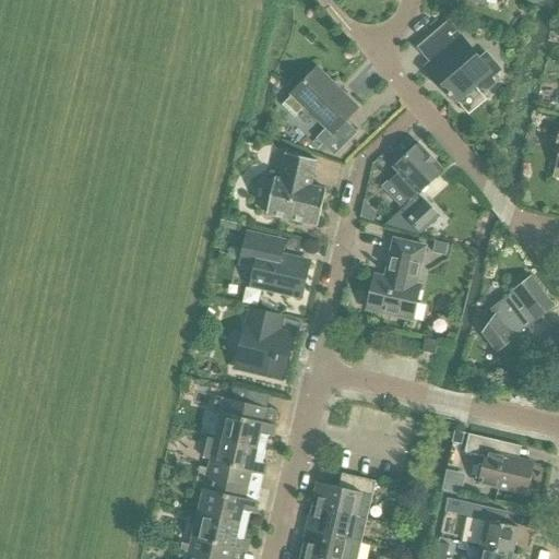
[(439,83),(448,94),(447,94),(450,97),(451,96),(456,104),(476,86),(478,90),(487,90),(495,83),(490,79),(500,70),(486,54),(479,59),(448,23),(418,48),(430,62),(425,67),(433,76),(435,75),(436,76),(440,81),(439,83)]
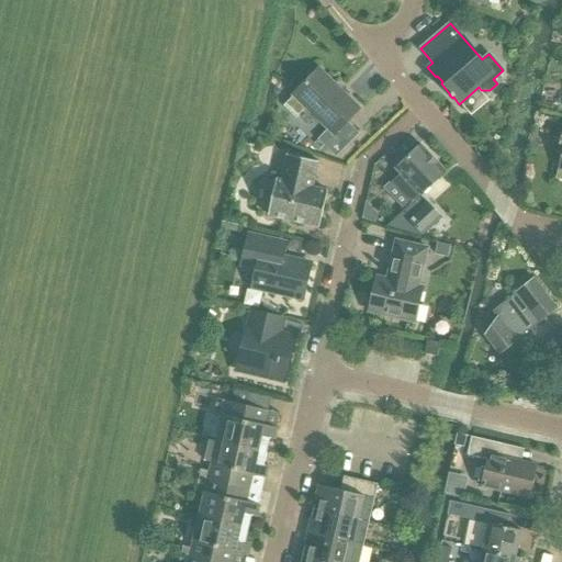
[(359,109),(343,93),(318,69),(293,96),(283,107),(296,119),(306,108),(317,119),(328,130),(317,139),(336,157),(359,134),(346,122),(359,109)]
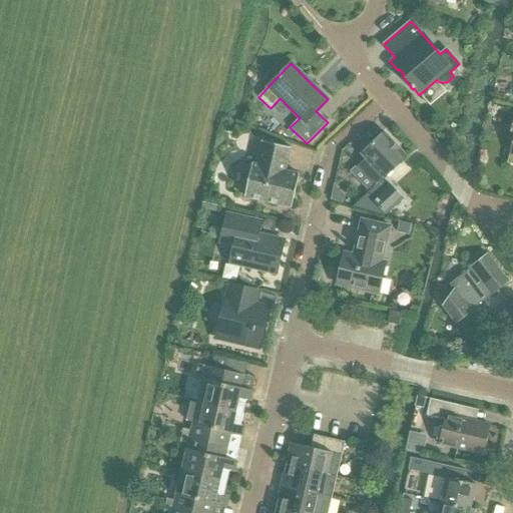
[(352,171),(370,191),(371,189),(376,195),(372,199),(385,213),(399,200),(380,180),(383,177),(384,178),(406,156),(384,132),(361,154),(366,158),(352,171)]
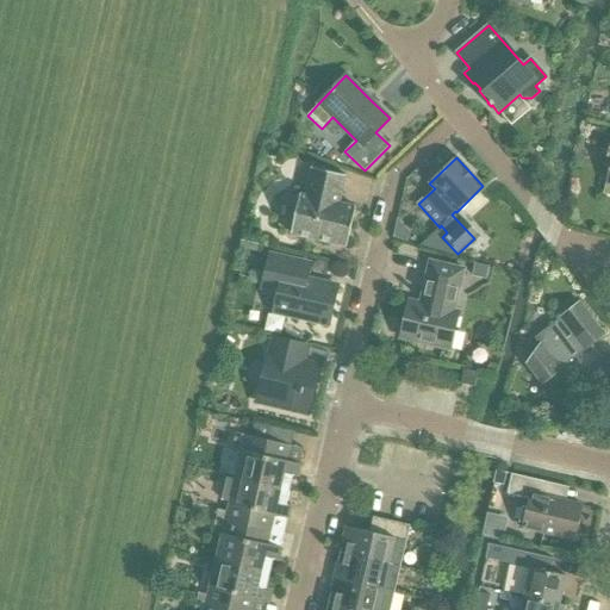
[(291,234),(346,247),(355,207),(338,204),(346,176),(311,168),(304,195),(299,194),(291,234)]
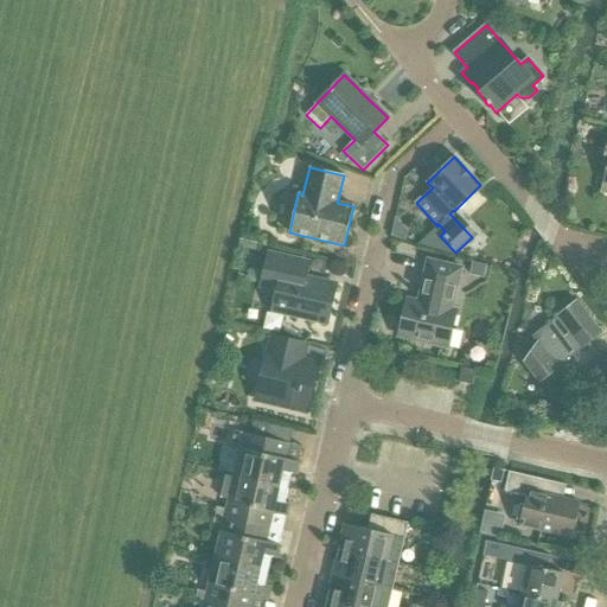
[(261,286),(278,289),(273,311),(295,315),(298,319),(307,320),(310,319),(326,323),(336,286),(305,279),(308,263),(268,254),(261,286)]
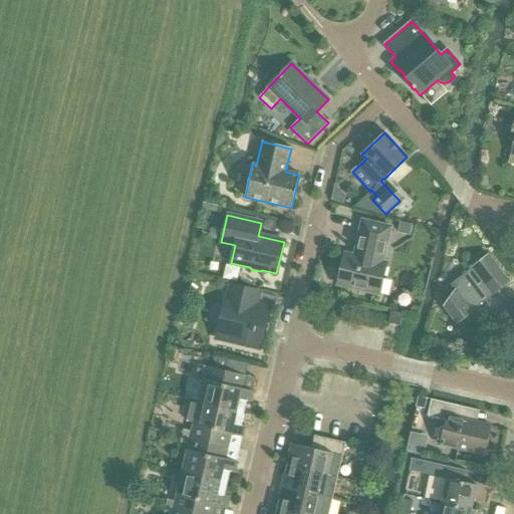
[(337,285),(341,286),(378,295),(379,292),(381,280),(382,280),(387,263),(382,262),(383,257),(384,253),(387,248),(386,248),(387,244),(391,227),(361,220),(353,255),(344,253),(337,285)]
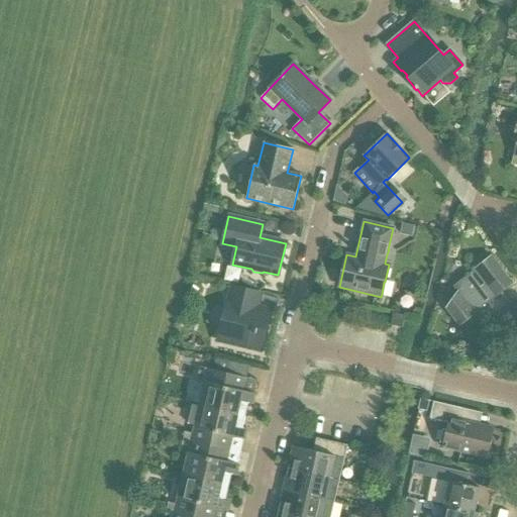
[(446,308),(459,324),(512,284),(491,256),(452,287),(457,292),(446,308)]
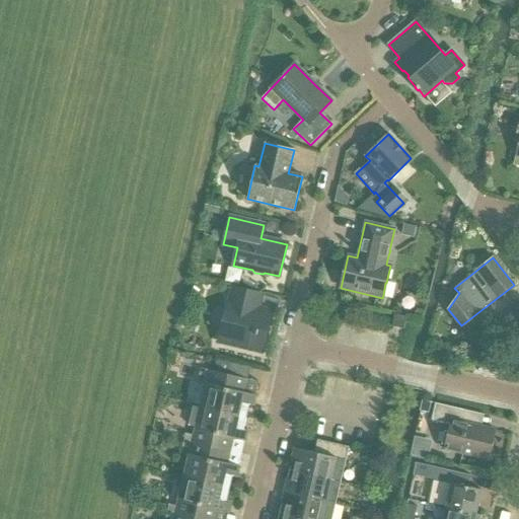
[(222,326),(218,343),(262,353),(271,310),(266,309),(262,308),(263,308),(258,307),(262,294),(232,287),(229,300),(228,300),(226,309),(225,316),(224,320),(222,327),(222,326)]
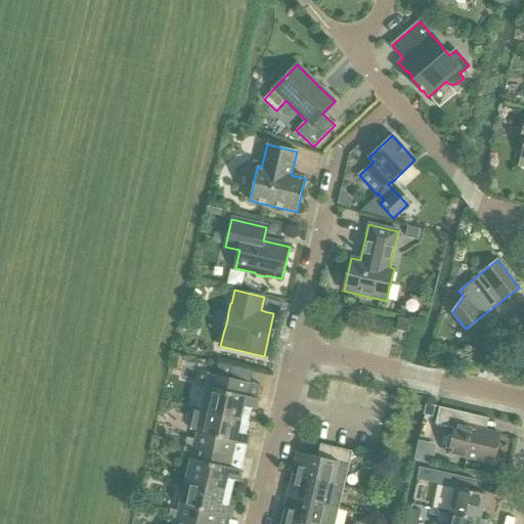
[(395,330),(407,333),(410,320),(398,318),(395,330)]
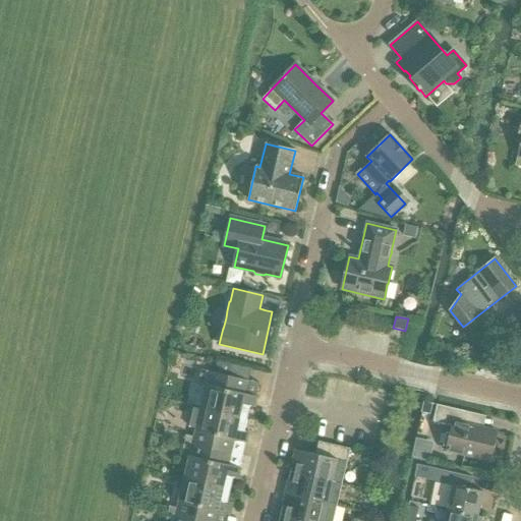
[(207,380),(199,410),(246,420),(249,407),(253,408),(256,397),(240,393),(243,382),(247,383),(248,381),(231,378),(234,365),(218,361),(215,373),(200,370),(199,378),(207,380)]
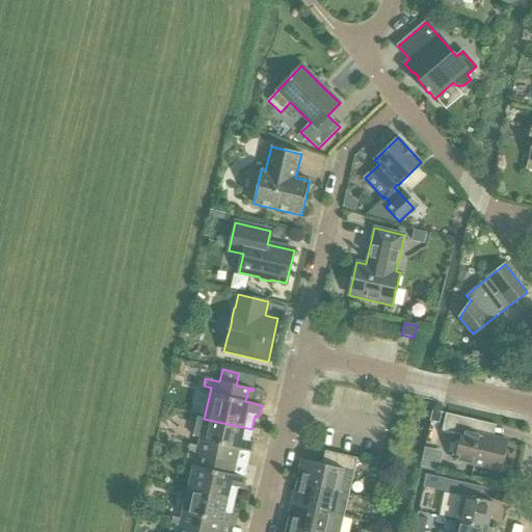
[(432,410),(430,421),(440,424),(442,413),(432,410)]
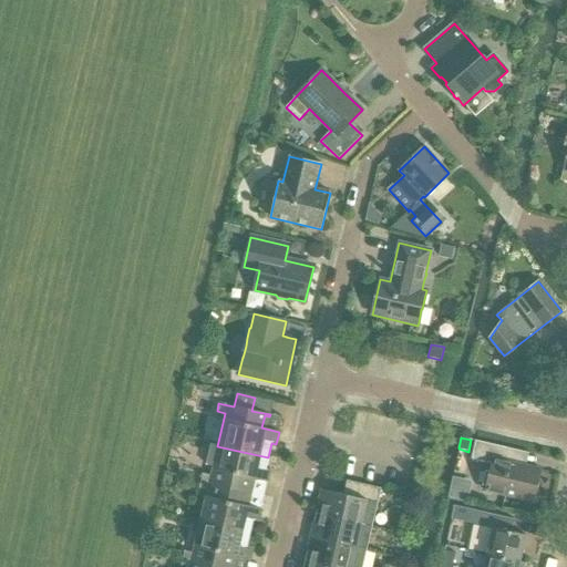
[(515,464),(518,451),(475,441),(471,459),(492,464),(486,491),(533,502),(540,470),(515,464)]
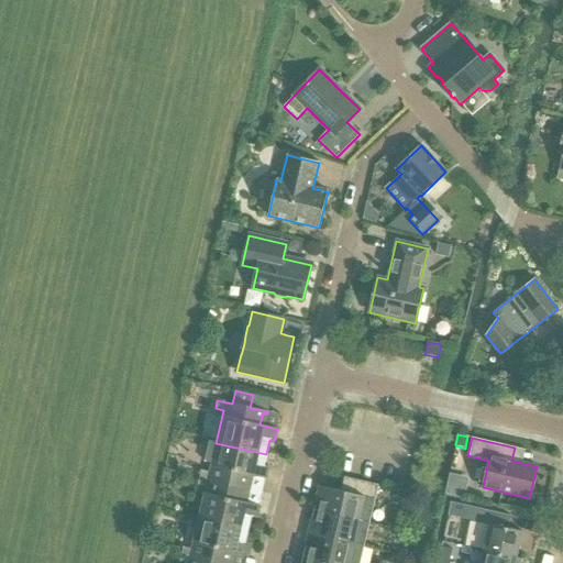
[(201,471),(199,479),(240,489),(241,488),(250,490),(250,489),(253,490),(256,477),(265,478),(268,466),(264,466),(266,454),(216,443),(209,473),(201,471)]
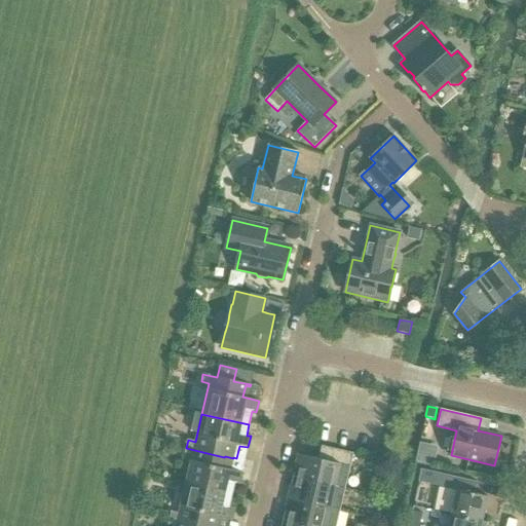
[(300,470),(298,479),(345,490),(353,453),(322,446),(321,448),(322,448),(320,458),(318,457),(318,459),(298,454),(295,468),(300,470)]
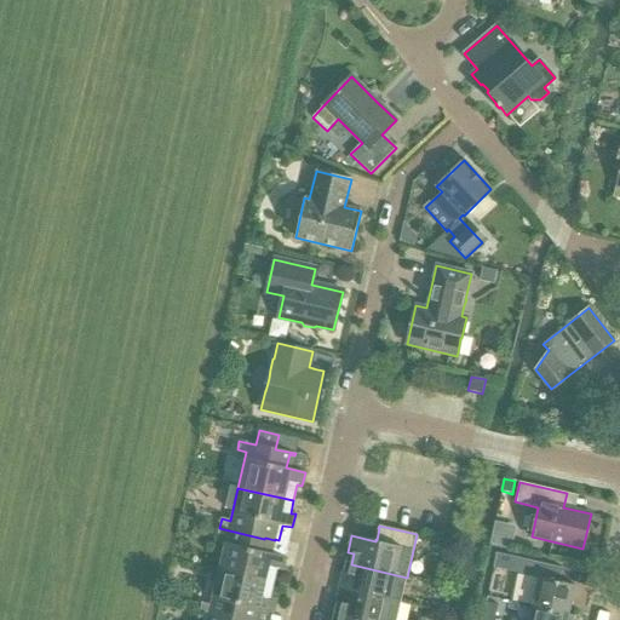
[(227,537),(218,573),(274,585),(277,569),(282,570),(285,557),(262,551),(264,539),(219,528),(218,534),(227,537)]
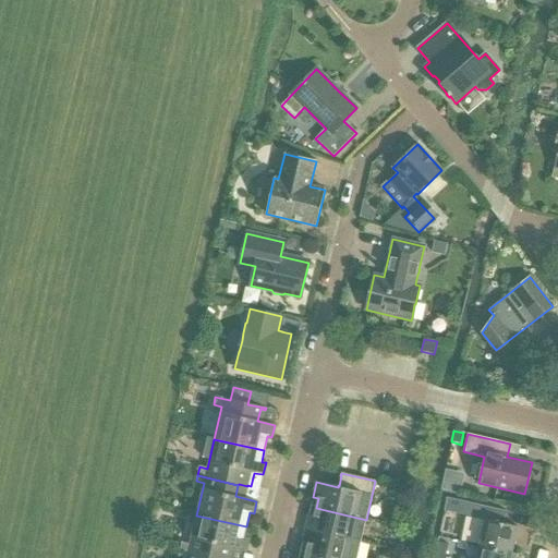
[(485,520),(480,545),(511,553),(517,526),(502,523),(506,511),(465,501),(462,514),(485,520)]
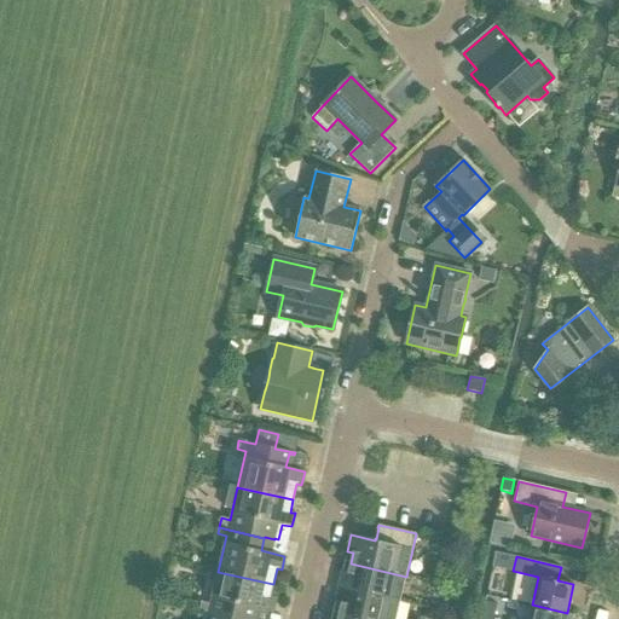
[(342,571),(339,588),(400,601),(406,577),(351,563),(348,573),(342,571)]
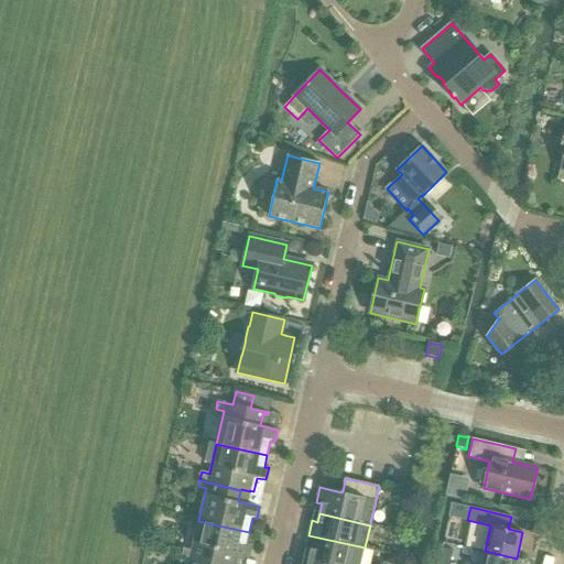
[(183,549),(182,557),(209,563),(223,563),(226,552),(248,557),(250,545),(246,544),(249,532),(198,521),(192,551),(183,549)]
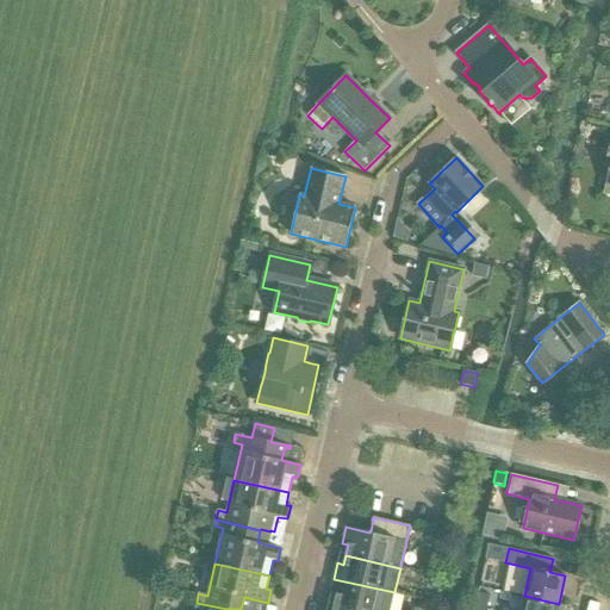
[(336,595),(334,605),(354,609),(377,609),(380,597),(392,599),(394,592),(334,579),(330,593),(336,595)]
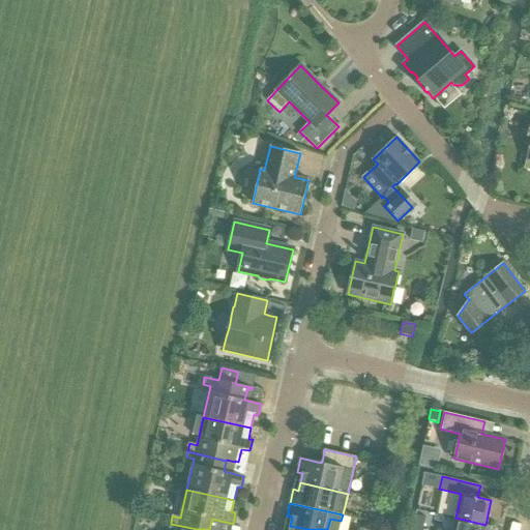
[(415,514),(411,529),(422,529),(425,518),(415,514)]
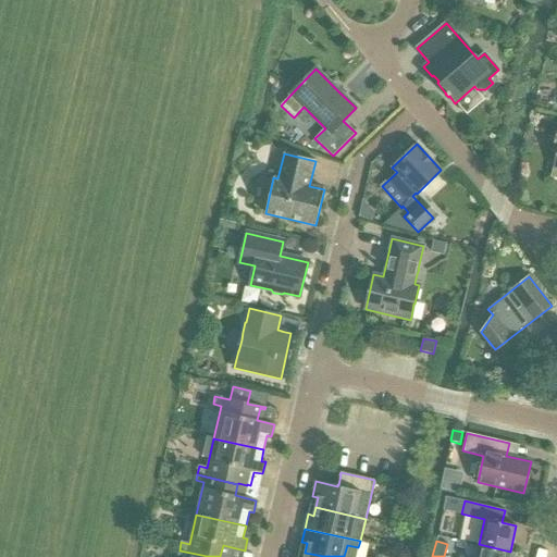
[(479,544),(474,556),(508,556),(510,552),(479,544)]
